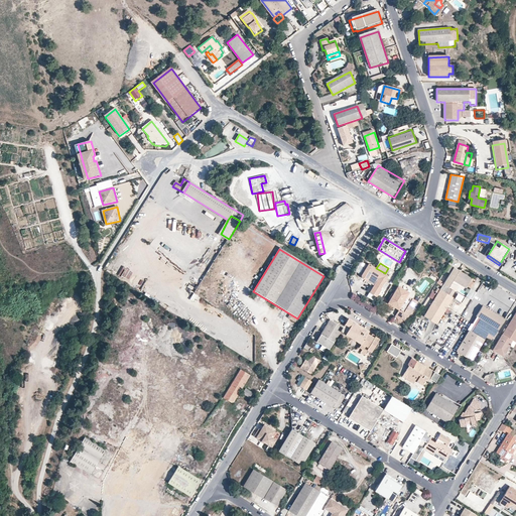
[(387,276),(387,274),(385,273),(376,268),(369,264),(362,275),(362,277),(374,285),(370,292),(378,296),(382,289),(381,289),(386,279),(387,276)]
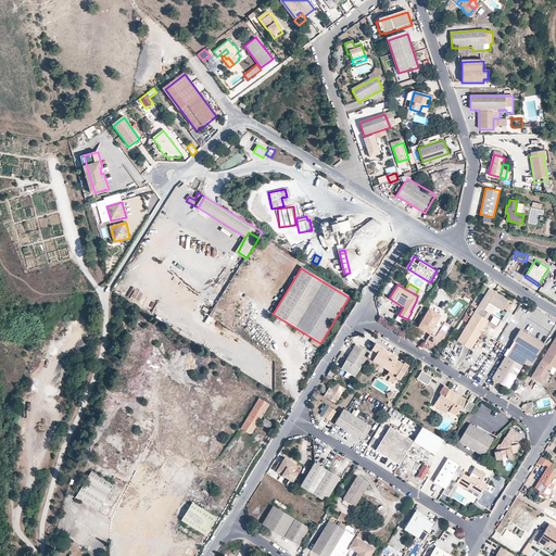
[(508,299),(495,291),(489,287),(485,292),(478,305),(484,308),(484,310),(490,300),(503,307),(508,299)]
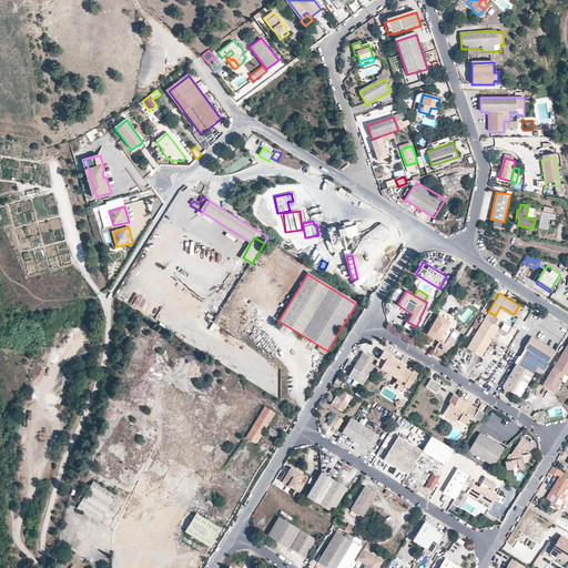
[(450,322),(439,315),(427,333),(439,341),(450,322)]
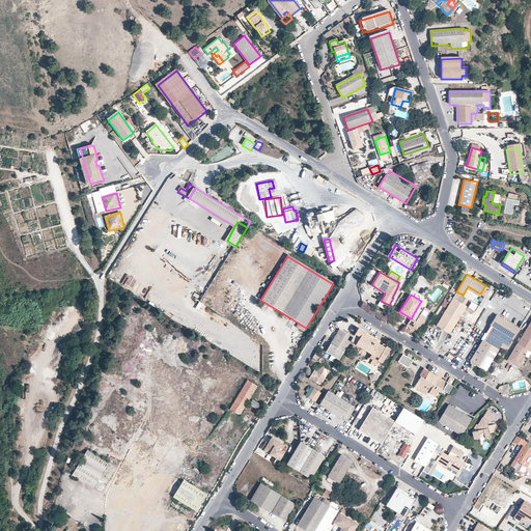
[(437,325),(449,333),(467,305),(453,298),(437,325)]
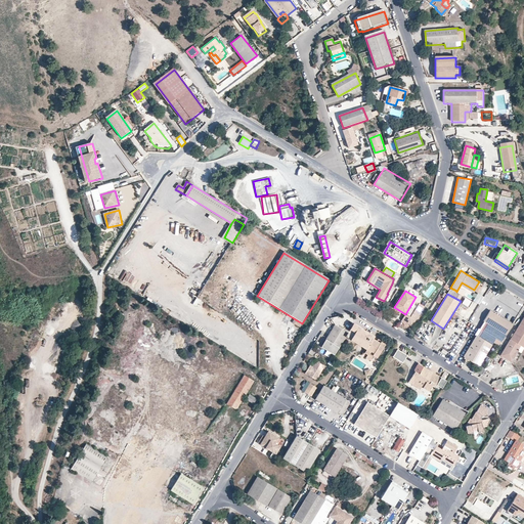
[(477,294),(473,303),(480,305),(484,297),(477,294)]
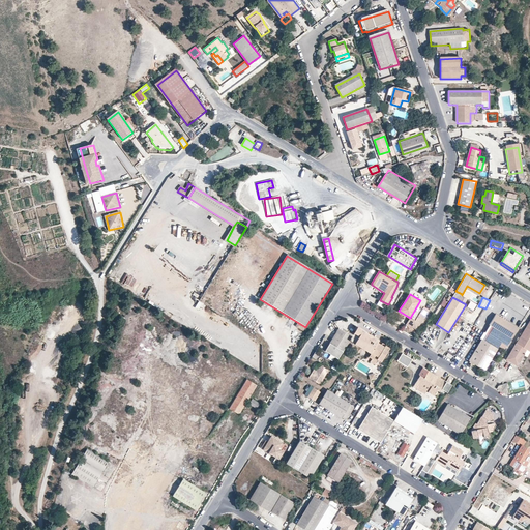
[(185,298),(183,302),(197,311),(199,306),(185,298)]
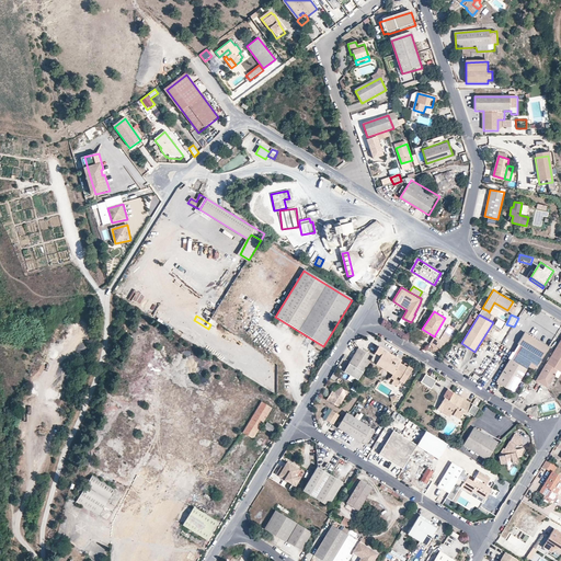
[(441,350),(454,328),(448,324),(438,340),(434,336),(430,343),(441,350)]
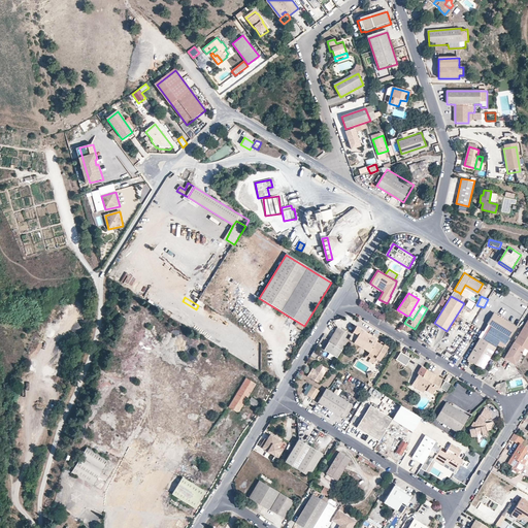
[(505,315),(502,312),(501,312),(497,309),(495,311),(508,321),(510,319),(505,315)]
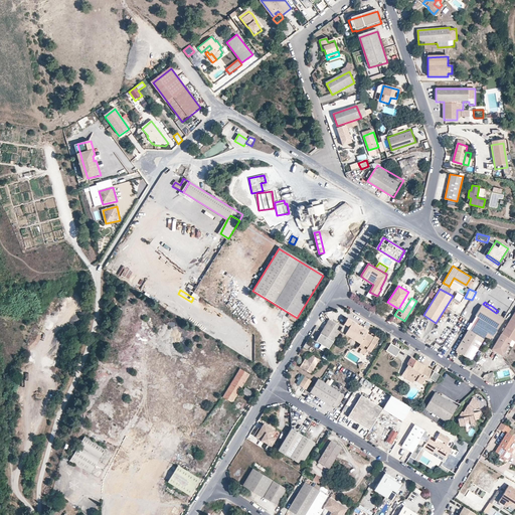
[(483,304),(476,314),(478,315),(497,326),(498,327),(504,317),(496,313),(483,304)]
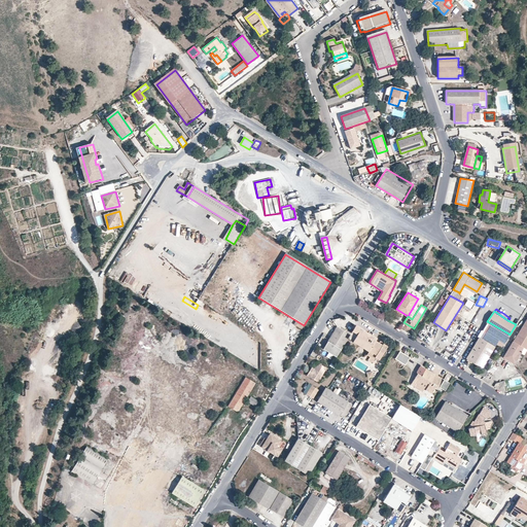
[(526,348),(526,318),(512,344),(522,350),(525,352),(526,348)]
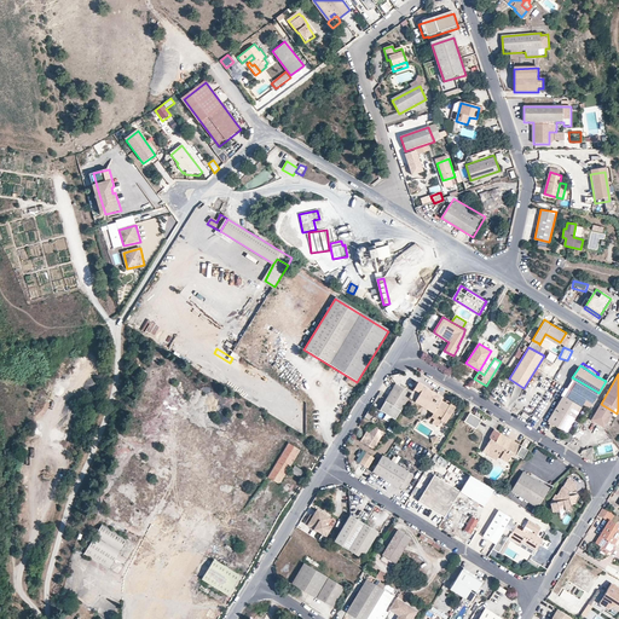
[(597,392),(574,379),(568,388),(574,392),(597,392)]
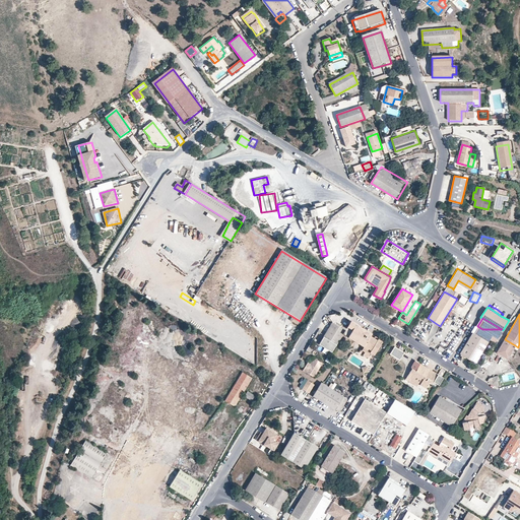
[(346,329),(334,322),(320,344),(332,351),(344,334),(346,329)]
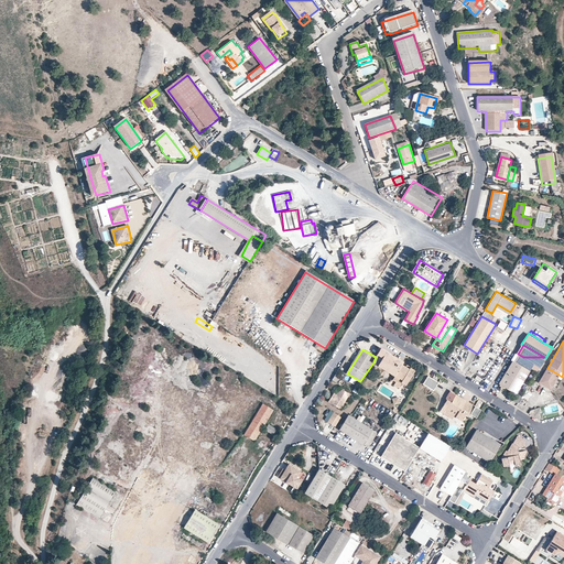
[(402,364),(403,362),(381,349),(376,357),(373,362),(396,376),(393,379),(397,381),(400,383),(402,381),(407,384),(415,370),(411,367),(410,369),(402,364)]
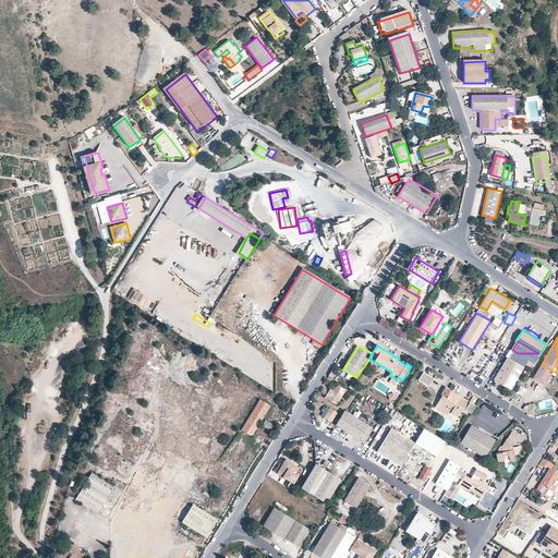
[(518,353),(512,350),(493,380),(499,385),(500,383),(510,389),(525,364),(532,368),(534,364),(518,353)]
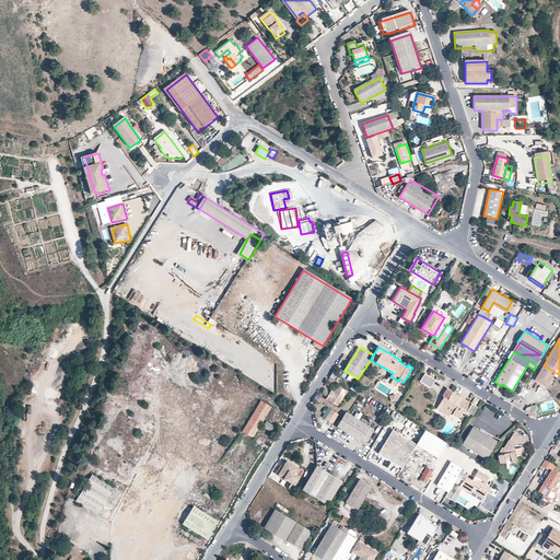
[(541,356),(540,354),(520,354),(536,365),(541,356)]
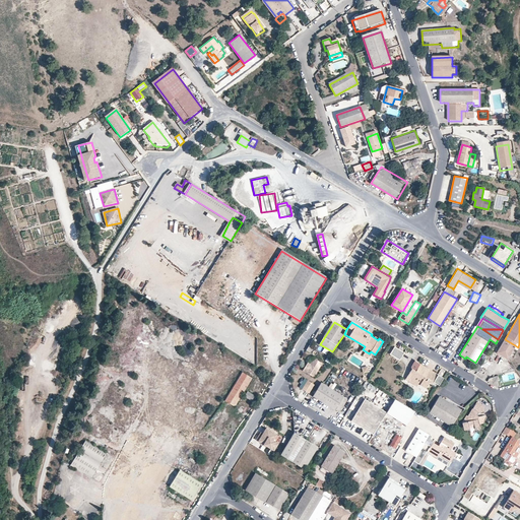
[(243,339),(240,345),(248,350),(251,344),(243,339)]
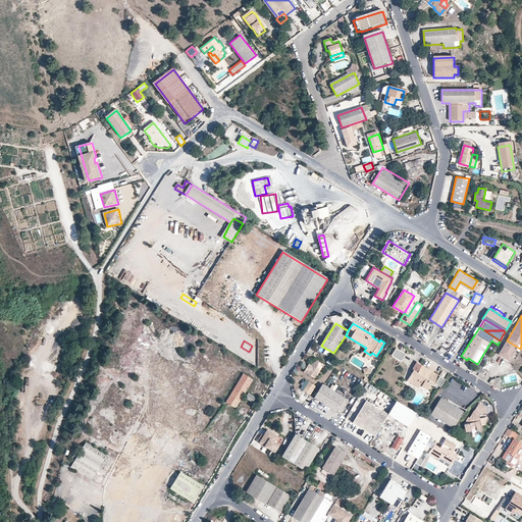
[(499,353),(508,358),(510,355),(512,356),(517,347),(507,341),(499,353)]
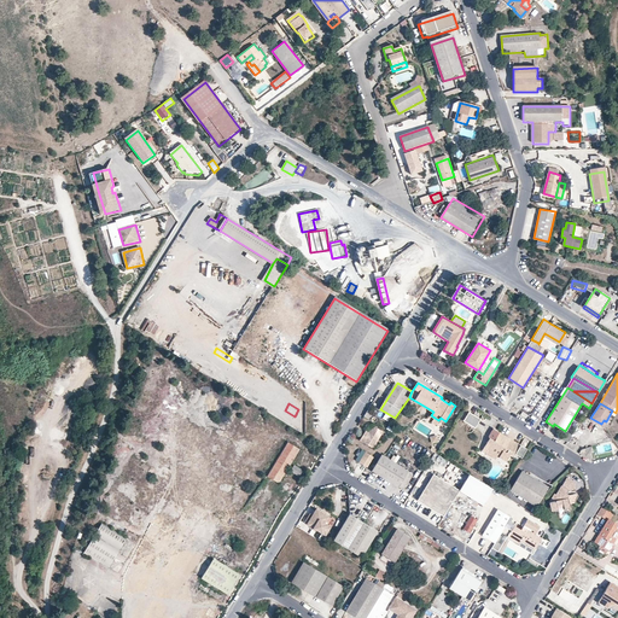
[(481,420),(470,413),(464,423),(476,430),(481,420)]
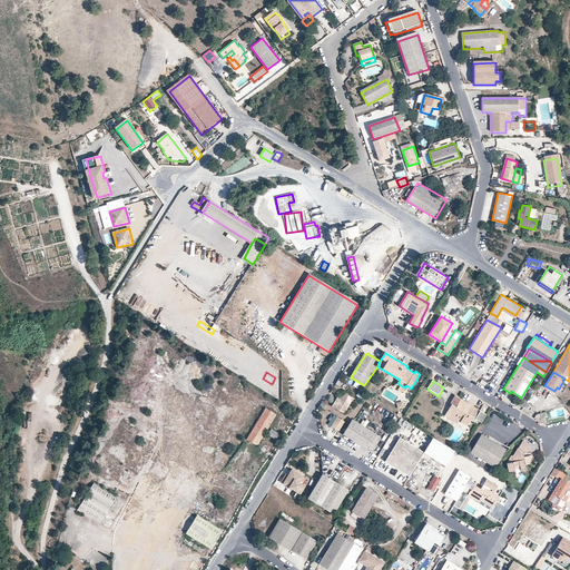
[(354,397),(345,392),(340,402),(336,400),(333,404),(344,412),(354,397)]
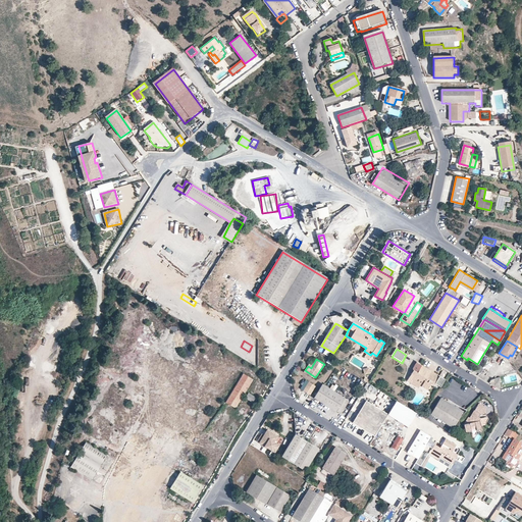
[(423,367),(417,363),(412,370),(415,372),(418,374),(423,367)]
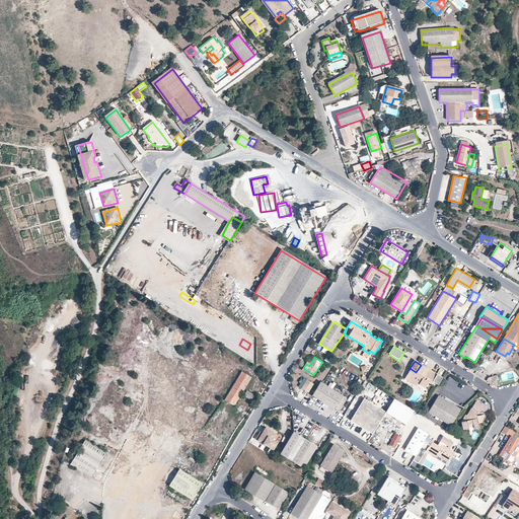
[(421,365),(416,372),(413,370),(405,380),(411,383),(412,380),(419,385),(426,389),(429,383),(427,382),(429,380),(433,382),(438,375),(421,365)]
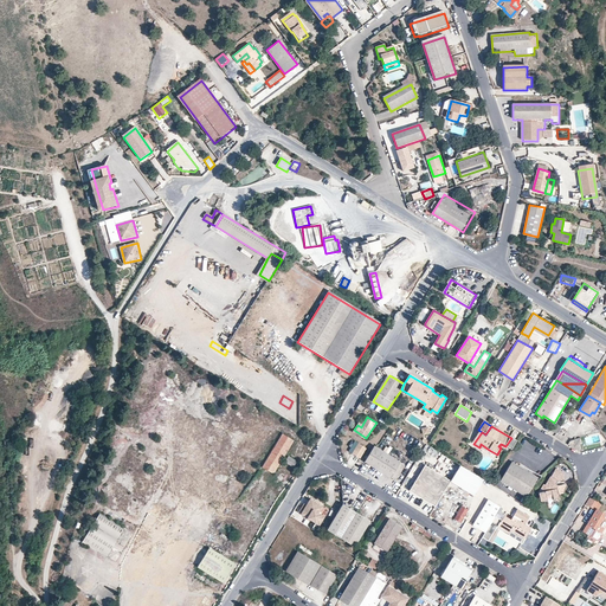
[(263,466),(274,472),(294,439),(283,433),(263,466)]
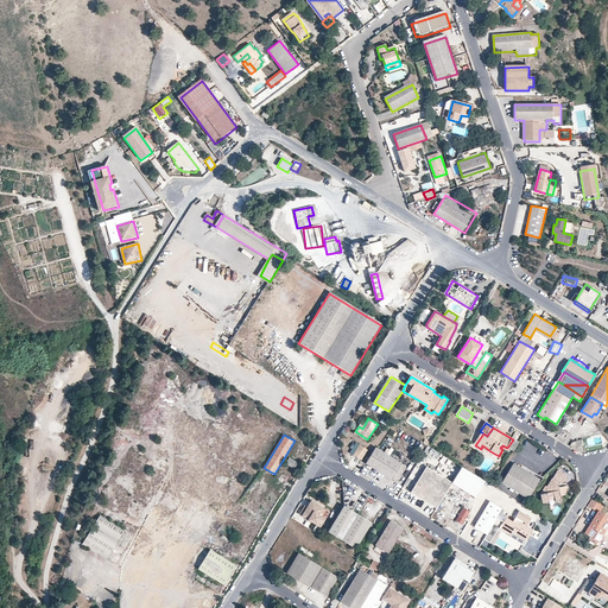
[(513,453),(519,443),(513,439),(507,448),(513,453)]
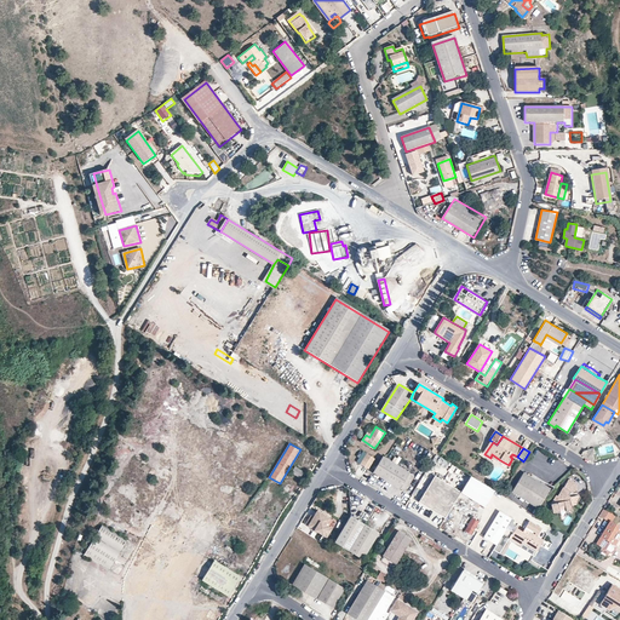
[(369,454),(366,451),(359,461),(362,464),(363,464),(369,454)]
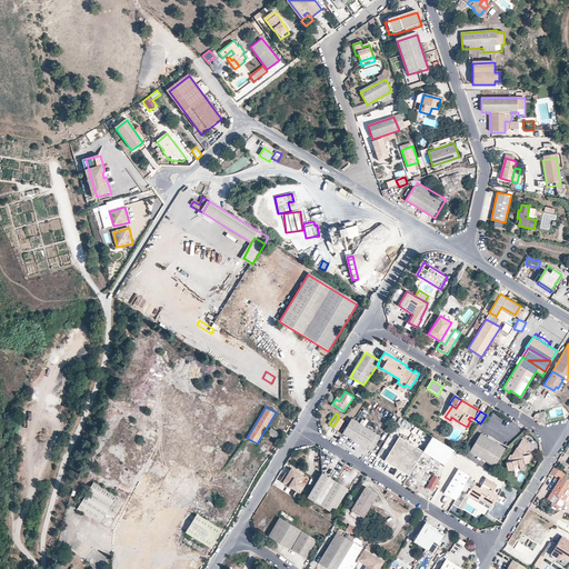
[(339,416),(339,417),(333,426),(340,430),(347,420),(339,416)]
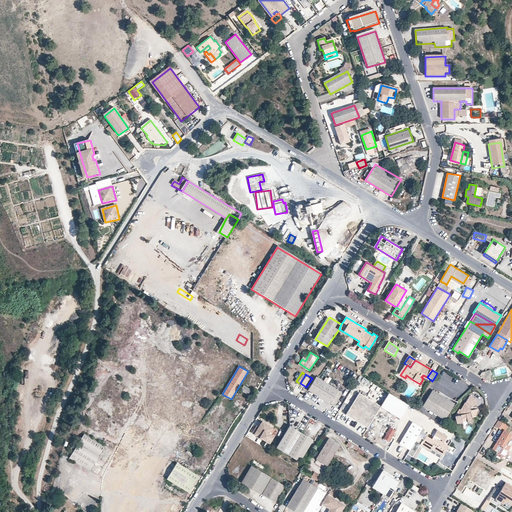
[(334,406),(342,394),(317,378),(309,391),(334,406)]
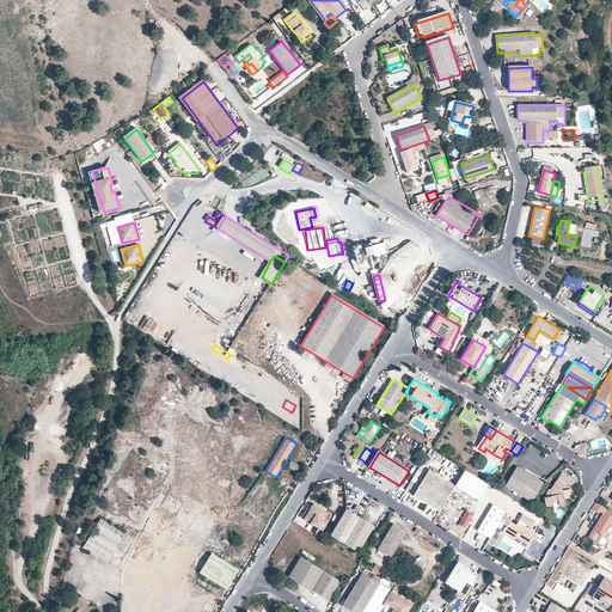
[(439,464),(442,458),(435,452),(430,457),(439,464)]
